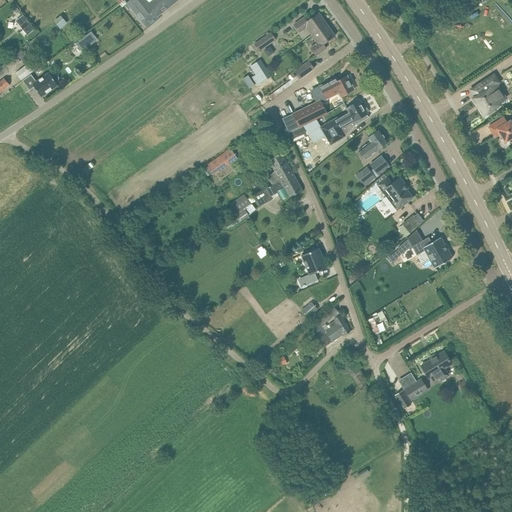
[(128,0),(126,2),(147,28),(156,21),(154,19),(177,0),(128,0)]
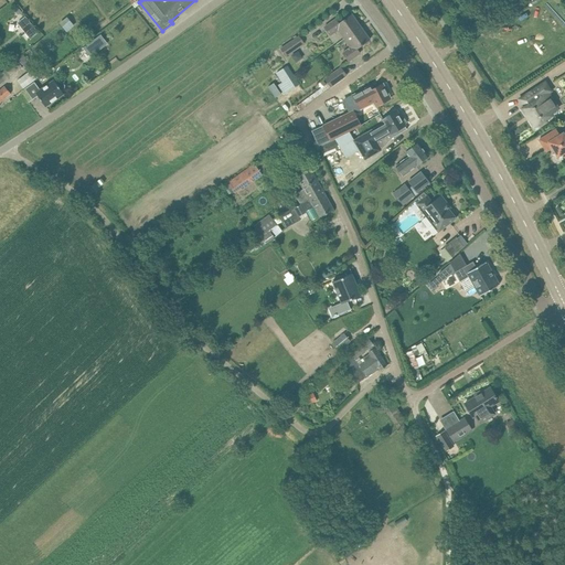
[(31,39),(40,31),(27,14),(18,22),(31,39)]
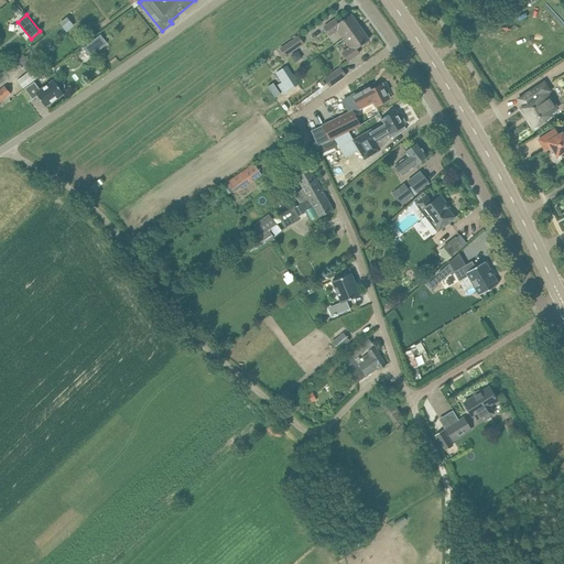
[(346,36),(360,26),(351,14),(338,23),(335,19),(324,28),(329,35),(340,28),(346,36)]
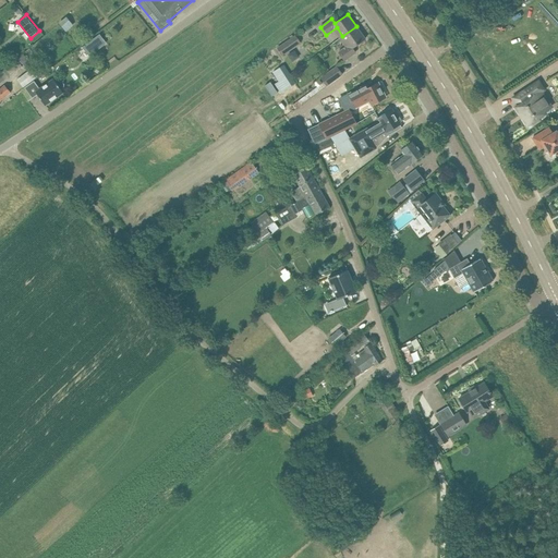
[(62,23),(64,29),(74,26),(71,20),(62,23)]
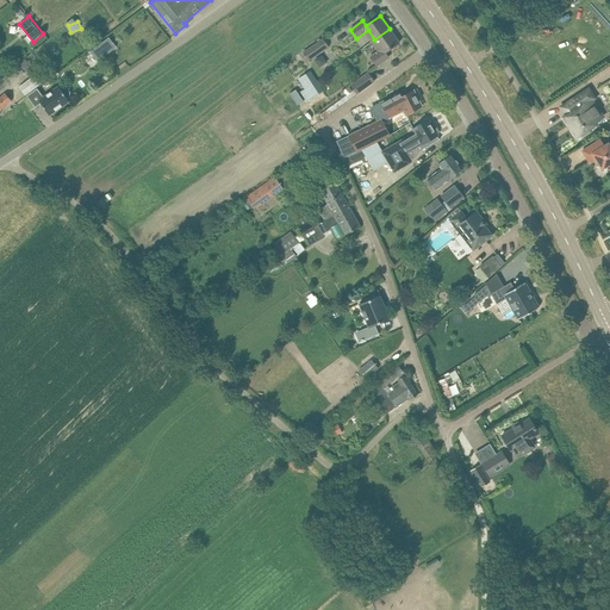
[(381,49),(369,57),(377,66),(388,57),(385,53),(399,43),(390,29),(374,39),(381,49)]
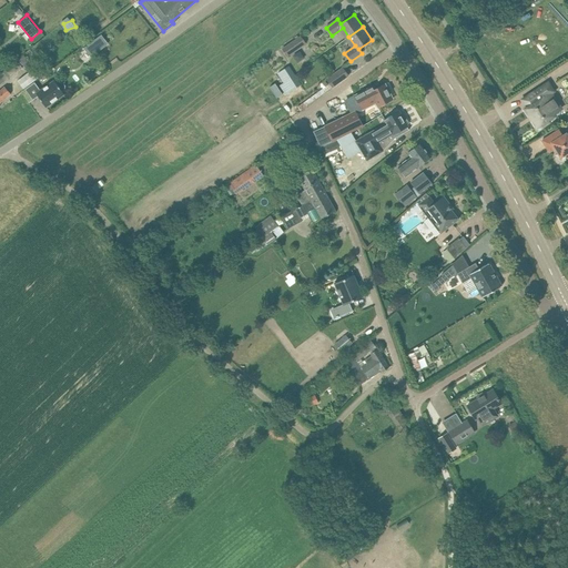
[(99,37),(85,47),(91,54),(105,44),(99,37)]
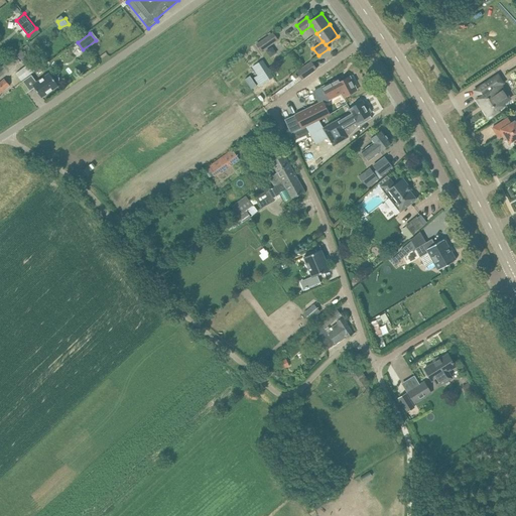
[(277,39),(273,33),(256,45),(260,50),(277,39)]
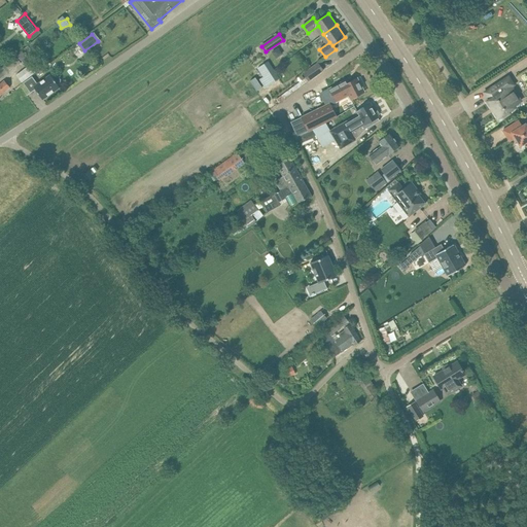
[(82,48),(77,42),(68,49),(72,56),(82,48)]
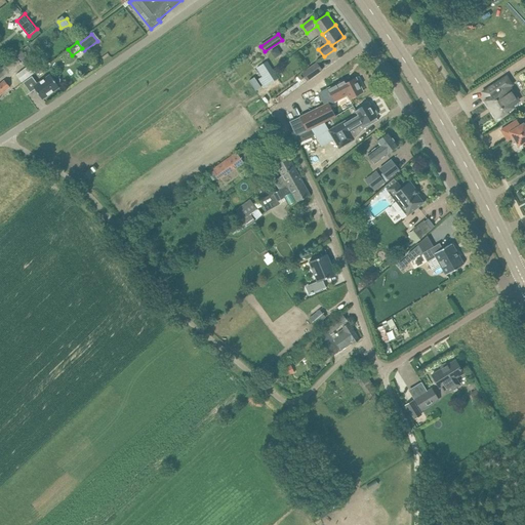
[(29,59),(22,51),(0,68),(0,77),(23,61),(25,64),(29,59)]
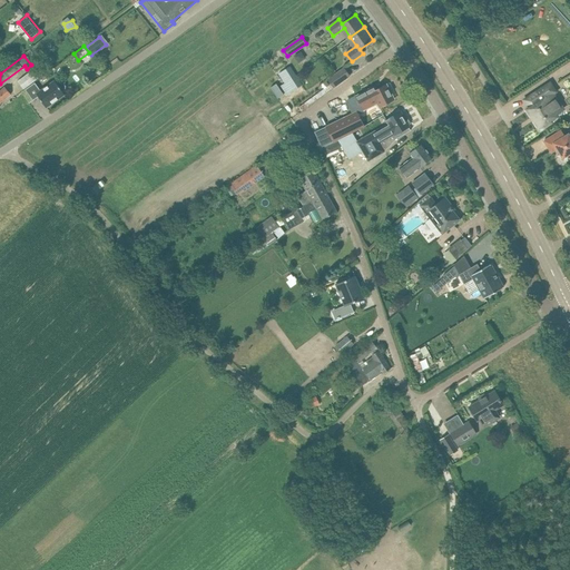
[(278,74),(284,84),(296,76),(293,70),(291,66),(284,70),(278,74)]
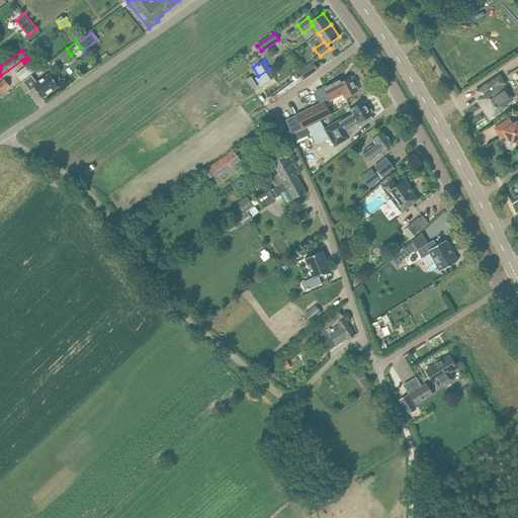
[(274,100),(303,79),(318,69),(313,62),(297,72),(300,76),(271,97),(274,100)]
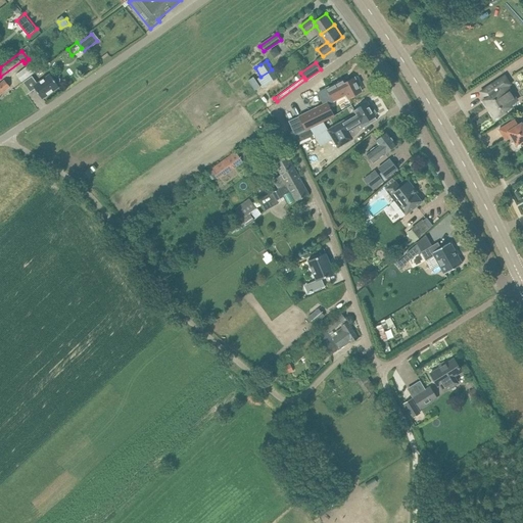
[(15,75),(21,82),(36,72),(30,64),(15,75)]
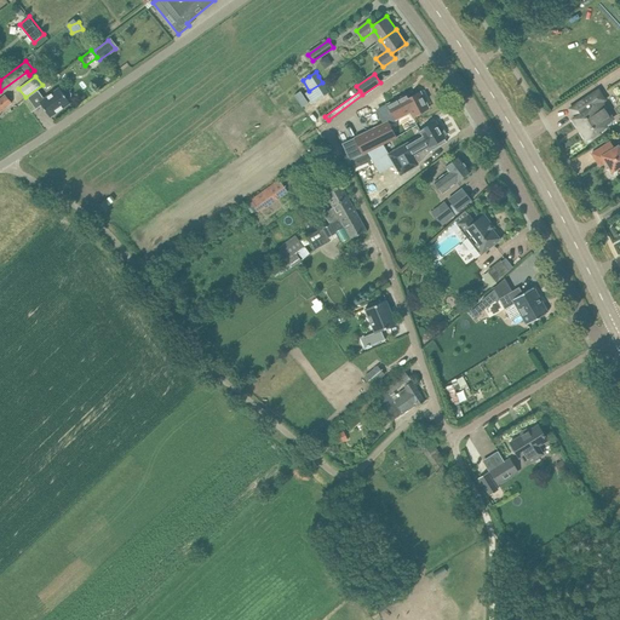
[(328,92),(322,82),(309,91),(304,95),(310,104),(328,92)]
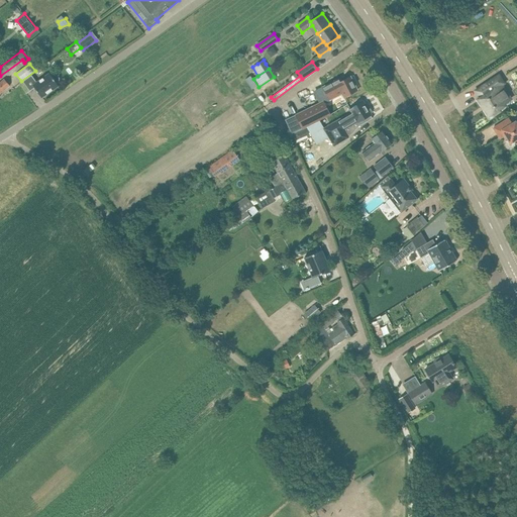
[(22,81),(19,84),(26,93),(29,91),(34,88),(41,97),(59,86),(57,84),(59,82),(60,78),(57,75),(53,74),(50,75),(49,74),(36,82),(31,75),(22,81)]
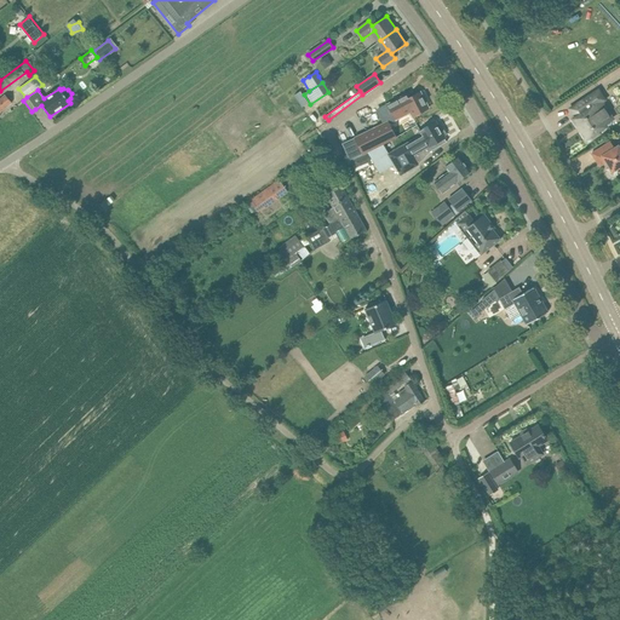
[(600,102),(604,99),(598,90),(569,109),(575,116),(572,119),(586,141),(589,138),(591,141),(601,133),(600,131),(607,126),(600,115),(606,112),(600,102)]
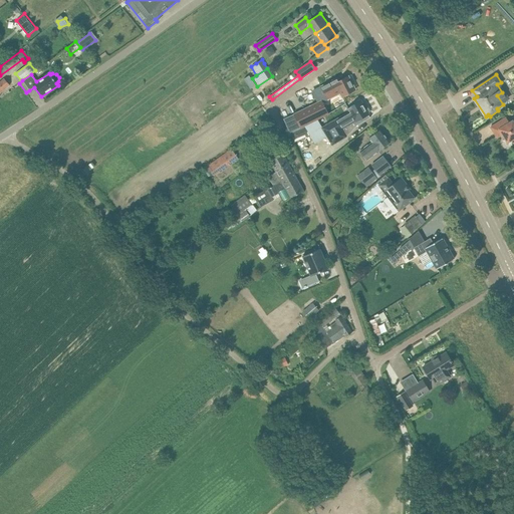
[(321,86),(312,91),(318,101),(321,100),(327,97),(328,99),(340,93),(341,96),(346,94),(355,89),(348,76),(338,81),(335,83),(334,79),(321,86)]
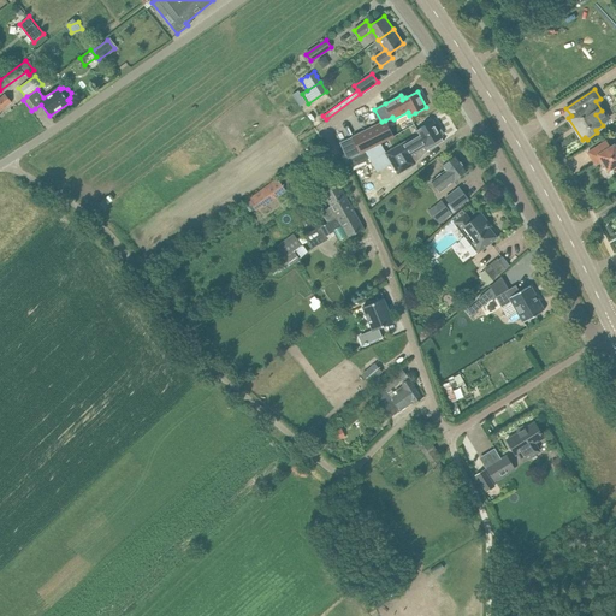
[(0,98),(0,111),(12,102),(5,94),(0,98)]
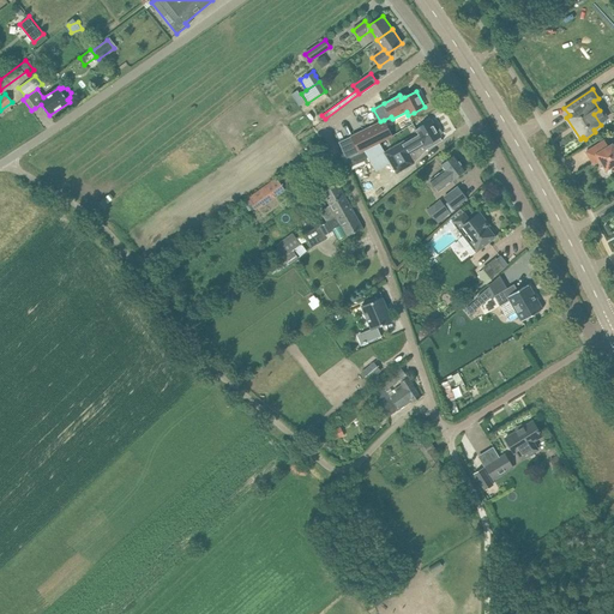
[(351,136),(338,142),(345,158),(356,154),(365,150),(384,140),(392,137),(390,131),(384,120),(380,121),(351,136)]
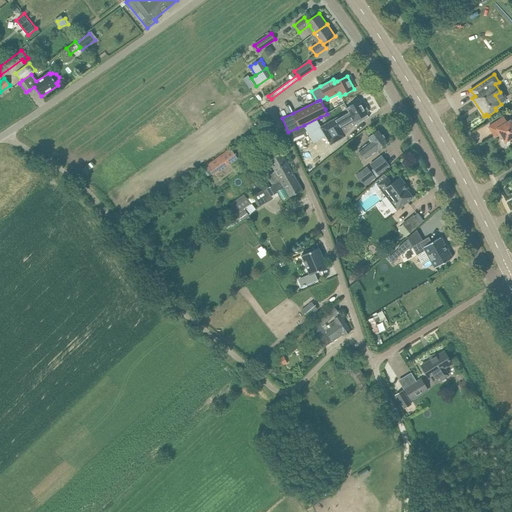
[(325,124),(320,127),(325,136),(330,144),(345,135),(342,128),(352,122),(354,126),(360,122),(369,117),(367,114),(367,113),(366,112),(362,105),(360,100),(351,105),(347,108),(345,109),(346,112),(345,112),(347,115),(333,123),(332,120),(325,124)]
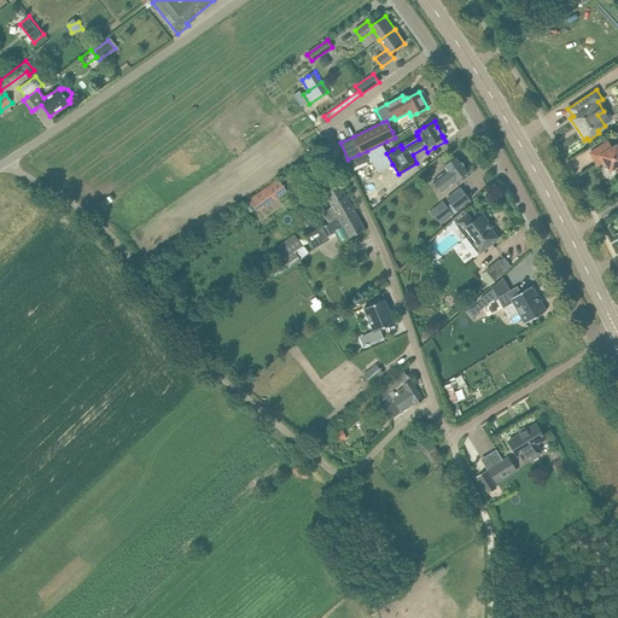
[(608,141),(589,153),(595,163),(601,159),(604,162),(607,167),(605,169),(605,172),(605,175),(607,176),(611,178),(613,176),(616,174),(616,172),(614,169),(617,167),(617,145),(617,146),(617,145),(612,147),(608,141)]
